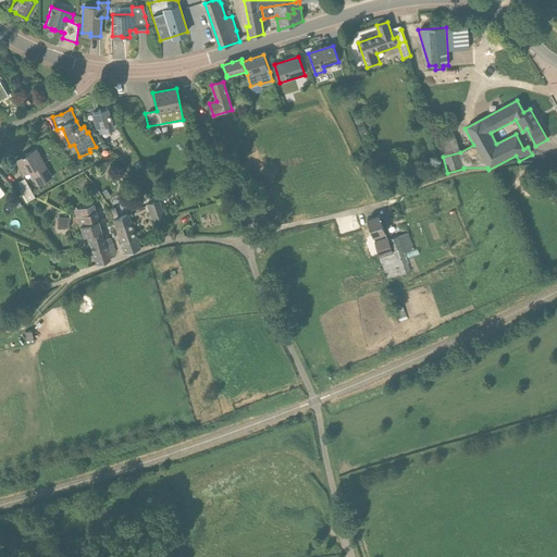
[(113,130),(111,124),(107,109),(91,113),(97,130),(98,128),(100,134),(113,130)]
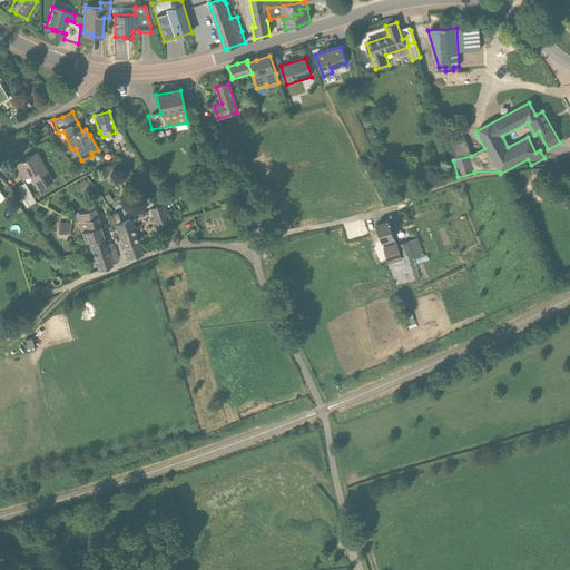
[(375,135),(373,128),(366,130),(369,137),(375,135)]
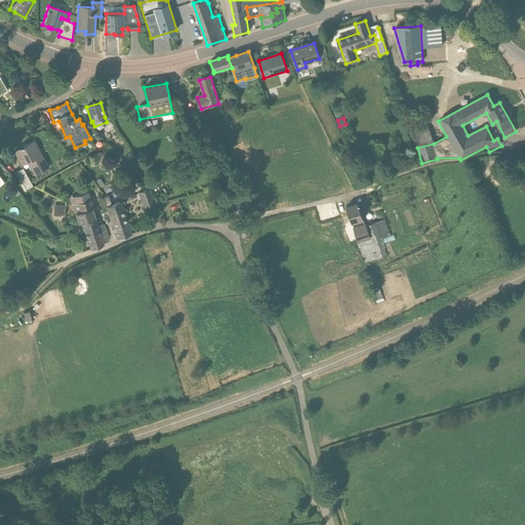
[(35,175),(48,167),(34,139),(33,140),(23,147),(23,146),(21,147),(21,148),(18,149),(13,151),(21,165),(28,162),(35,175)]
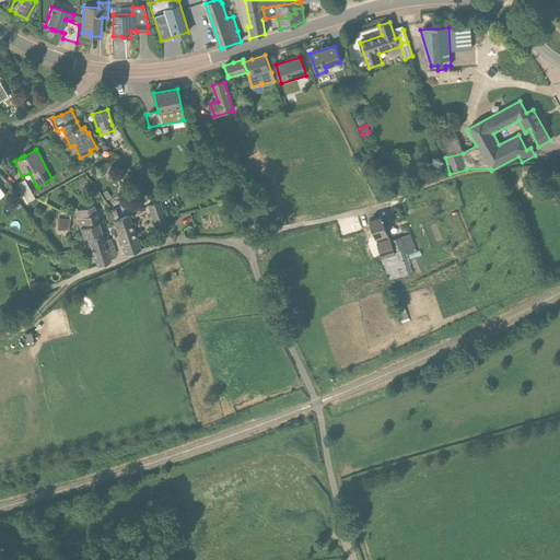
[(200,174),(198,168),(190,172),(193,177),(200,174)]
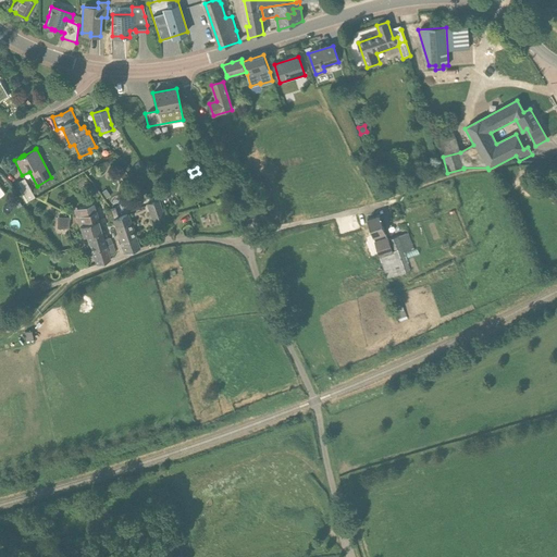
[(119,175),(122,181),(124,180),(128,177),(125,172),(121,174),(119,175)]
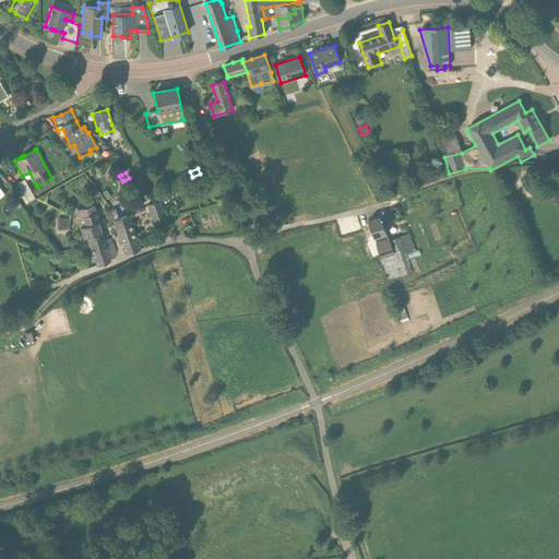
[(28,203),(35,199),(25,179),(18,182),(28,203)]
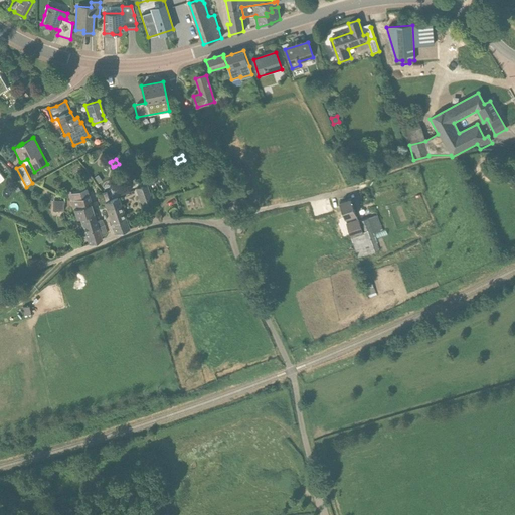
[(137,176),(141,181),(147,176),(143,171),(137,176)]
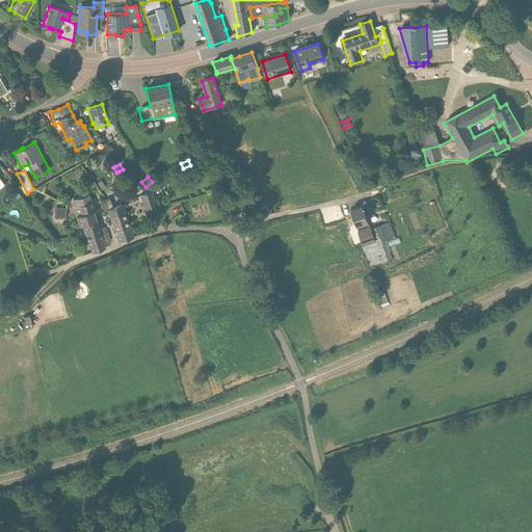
[(127,184),(131,189),(133,188),(137,185),(133,180),(129,183),(127,184)]
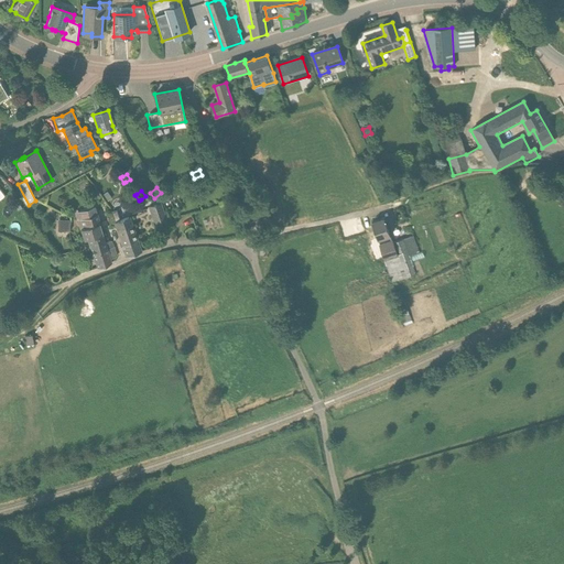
[(163,198),(165,204),(173,201),(170,195),(163,198)]
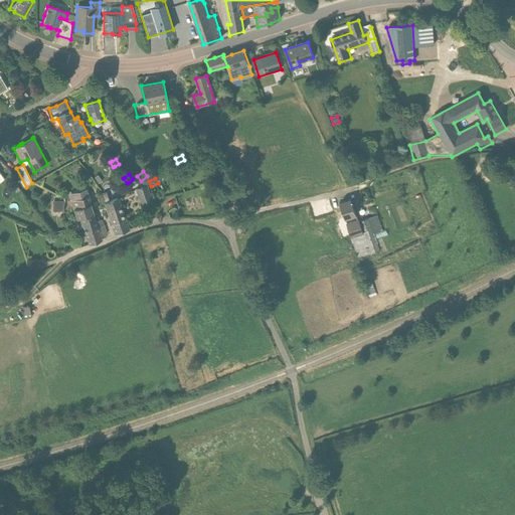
[(152,202),(146,187),(149,185),(147,180),(143,182),(144,186),(137,189),(142,206),(152,202)]
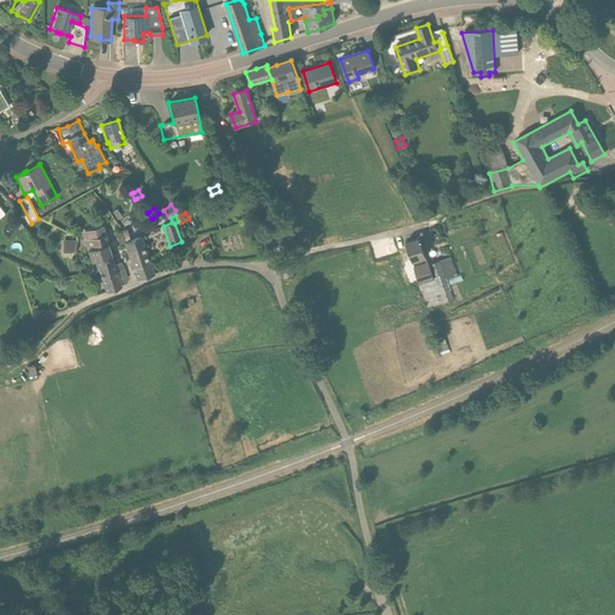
[(114,266),(105,233),(102,225),(81,232),(87,250),(88,249),(91,261),(95,260),(95,261),(111,255),(114,266)]
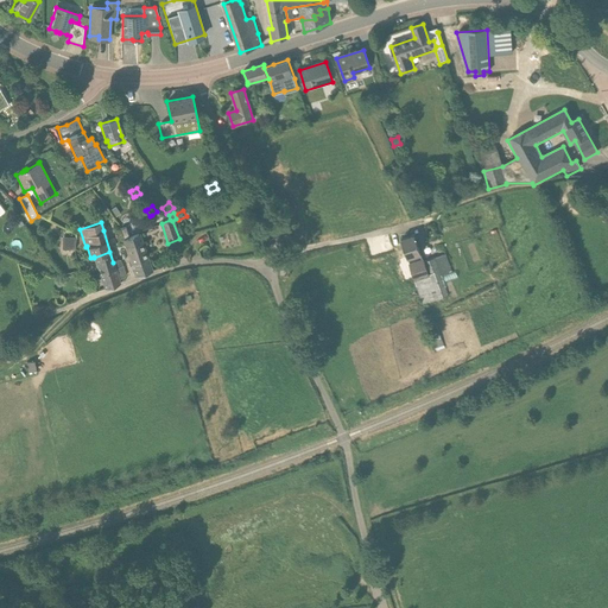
[(147,259),(139,234),(130,238),(126,227),(120,229),(132,263),(132,264),(147,259)]
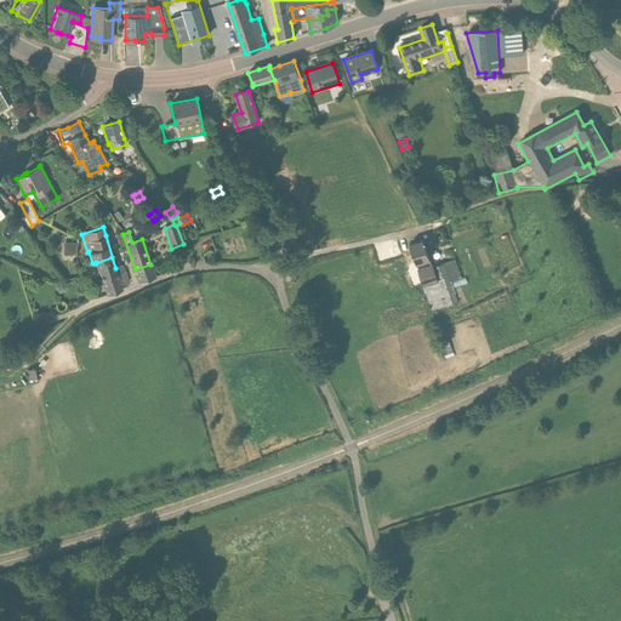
[(444,263),(432,267),(423,239),(410,244),(411,250),(420,275),(432,312),(457,302),(444,263)]
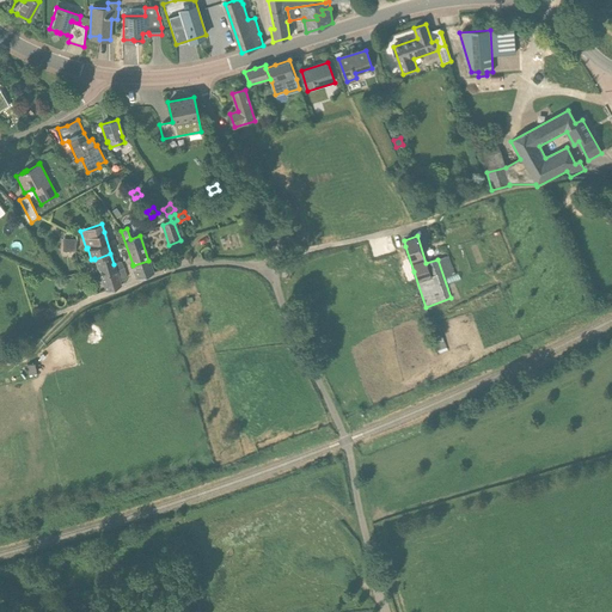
[(62,251),(75,251),(75,239),(63,239),(62,251)]
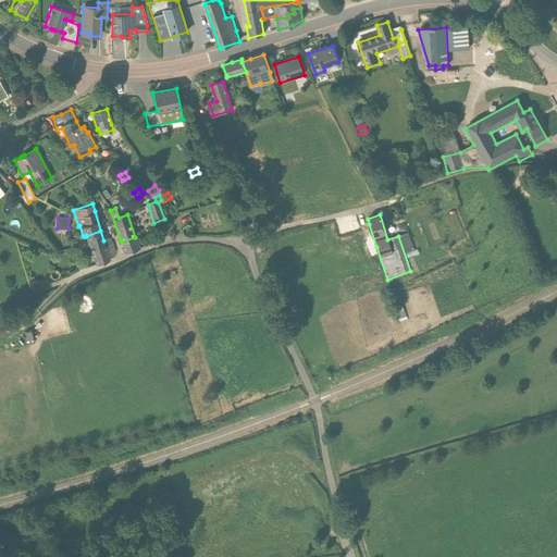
[(109,257),(103,240),(100,231),(86,236),(93,255),(97,264),(110,260),(109,257)]
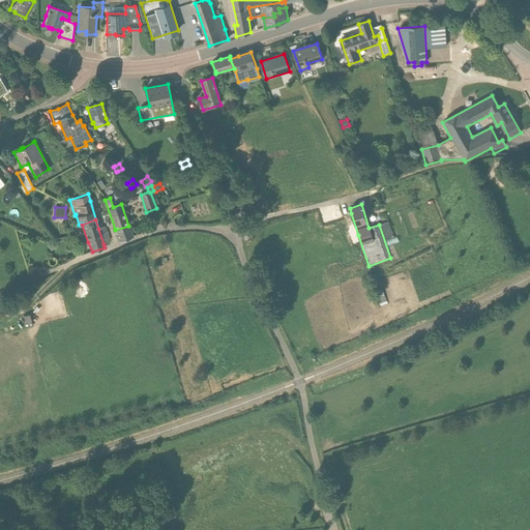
[(131,237),(128,227),(128,226),(115,230),(115,229),(112,230),(114,234),(117,233),(119,241),(131,237)]
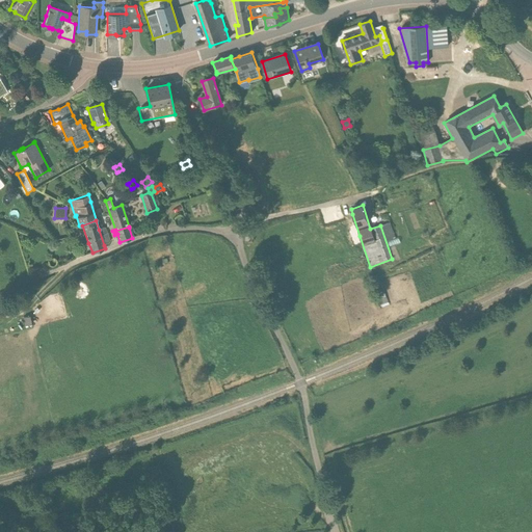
[(104,245),(110,243),(107,233),(106,233),(104,228),(99,230),(104,245)]
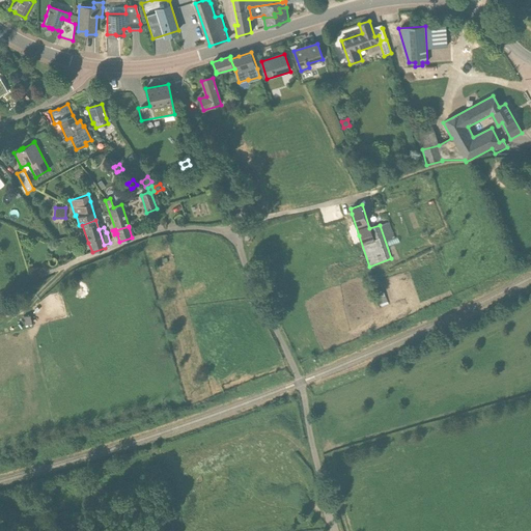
[(380,308),(384,306),(389,304),(384,291),(380,281),(378,281),(376,278),(374,279),(370,280),(371,284),(370,284),(373,295),(380,308)]
